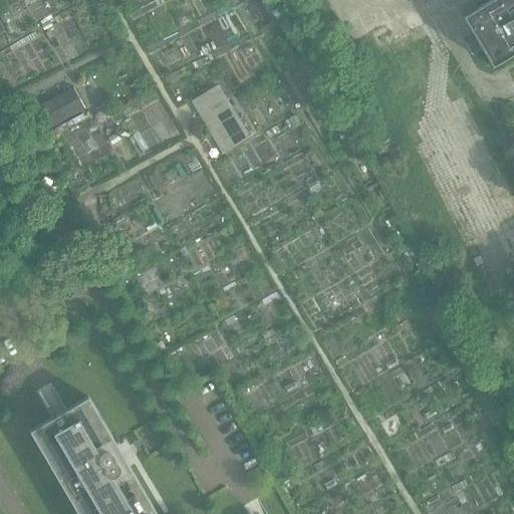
[(513,0),(490,0),(481,5),(482,6),(476,9),(475,8),(462,16),(491,66),(505,58),(504,58),(513,52),(513,0)]
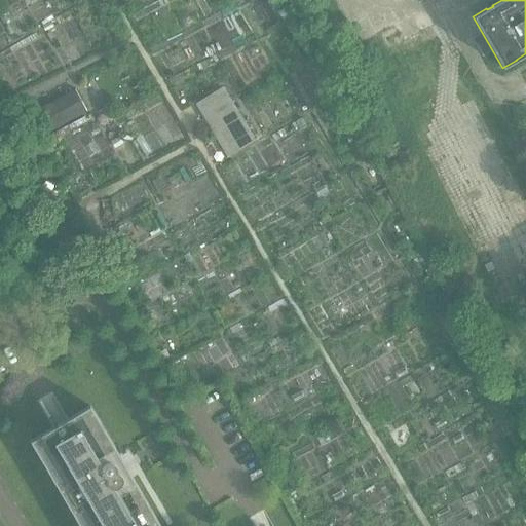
[(51,22),(42,27),(45,31),(53,27),(51,22)]
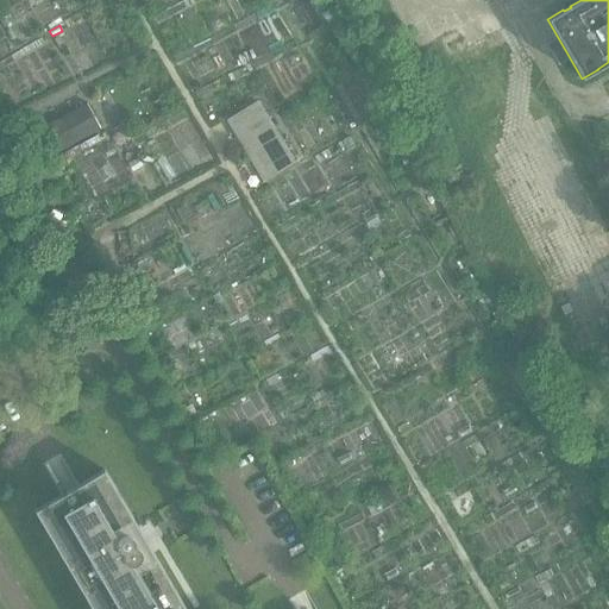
[(245,54),(237,57),(242,66),(250,62),(245,54)]
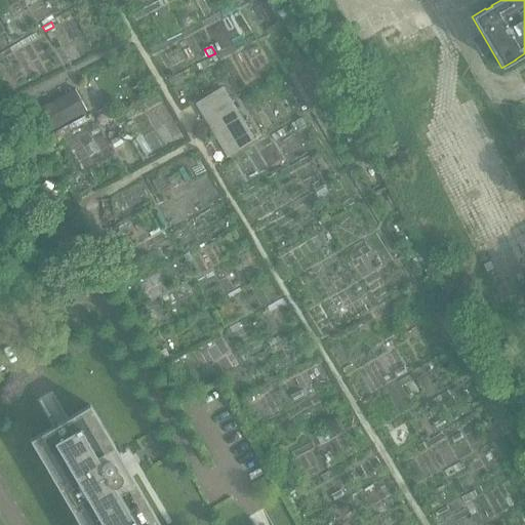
[(227,158),(254,140),(223,87),(195,104),(227,158)]
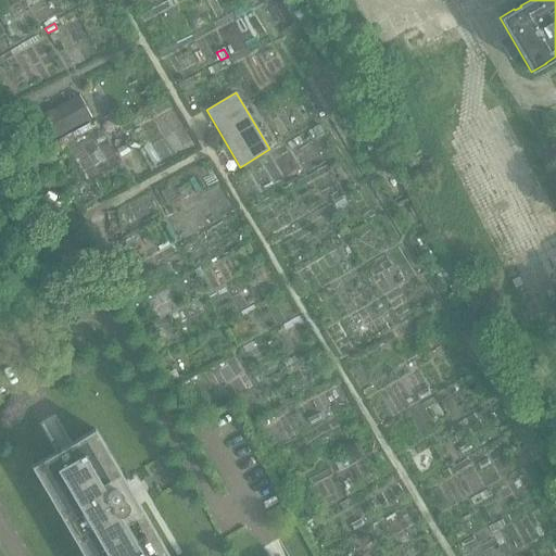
[(46,144),(92,117),(78,93),(32,119),(46,144)]
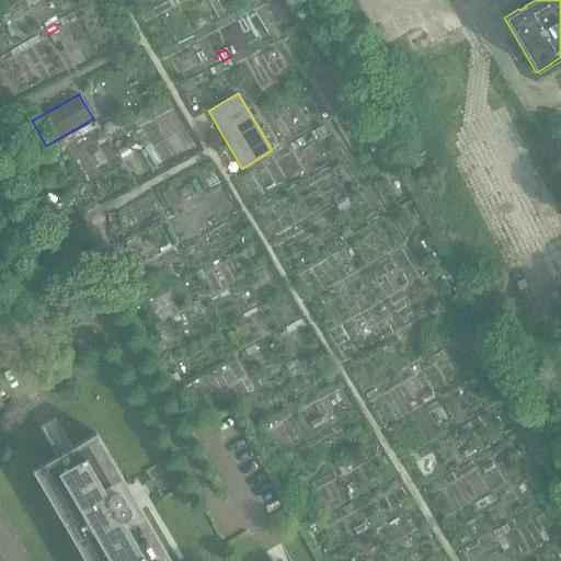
[(321,126),(316,130),(321,139),(327,136),(321,126)]
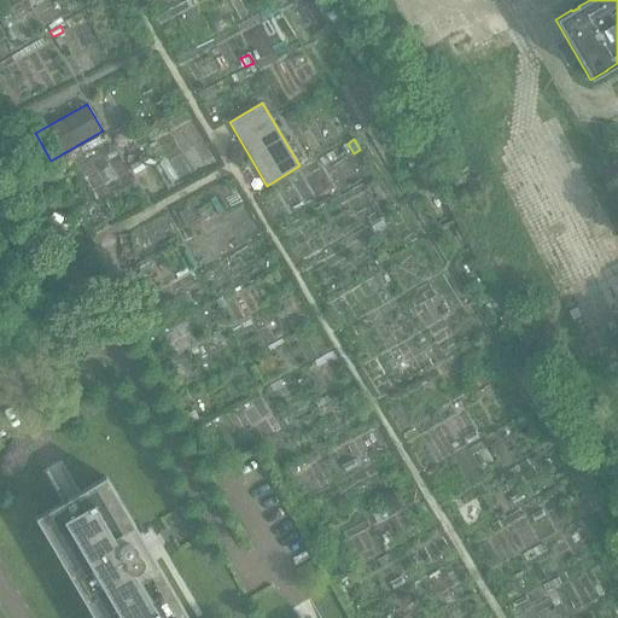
[(140,161),(129,167),(134,174),(144,169),(140,161)]
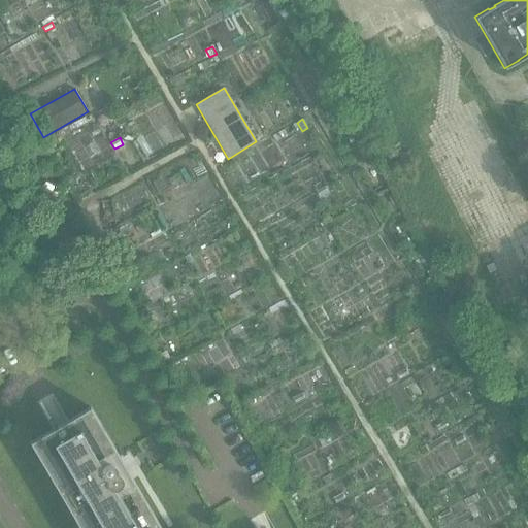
[(174,176),(168,179),(174,190),(179,187),(174,176)]
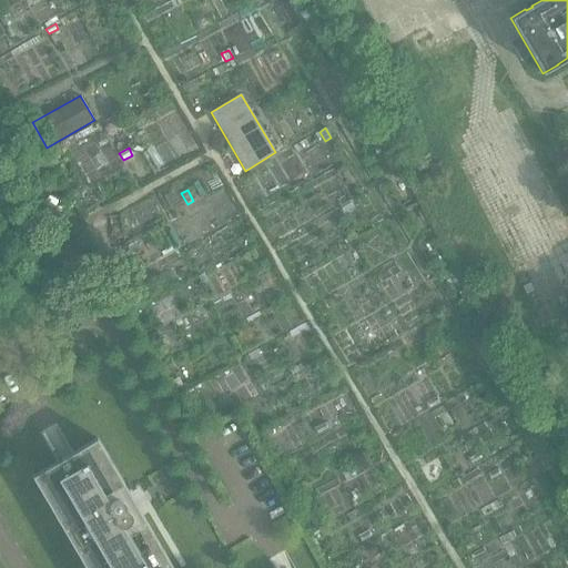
[(350,201),(340,206),(343,212),(353,206),(350,201)]
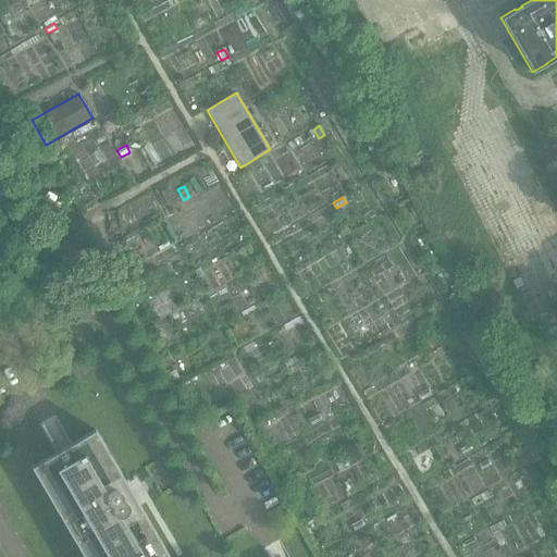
[(132,234),(124,238),(128,246),(136,242),(132,234)]
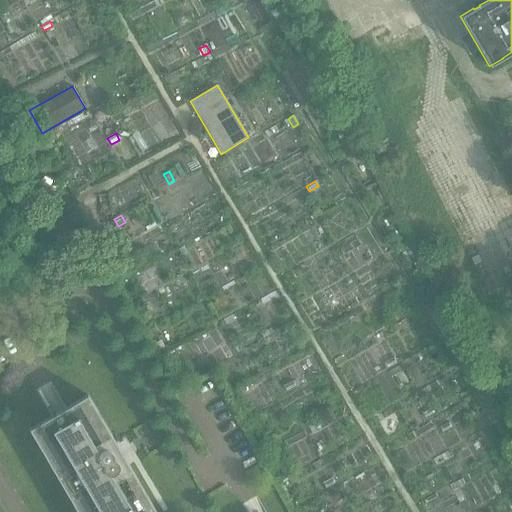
[(420,260),(414,264),(419,272),(425,268),(420,260)]
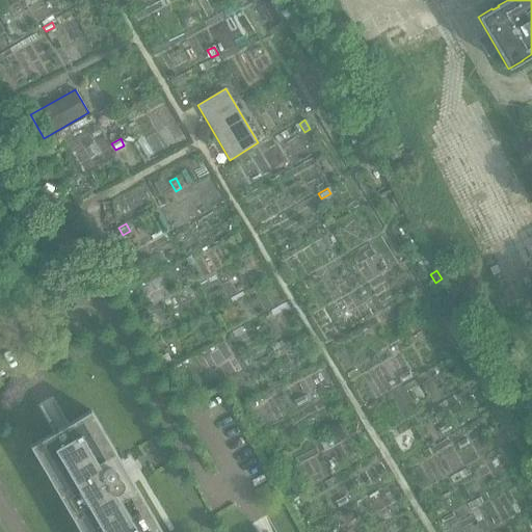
[(147,311),(139,314),(142,321),(150,318),(147,311)]
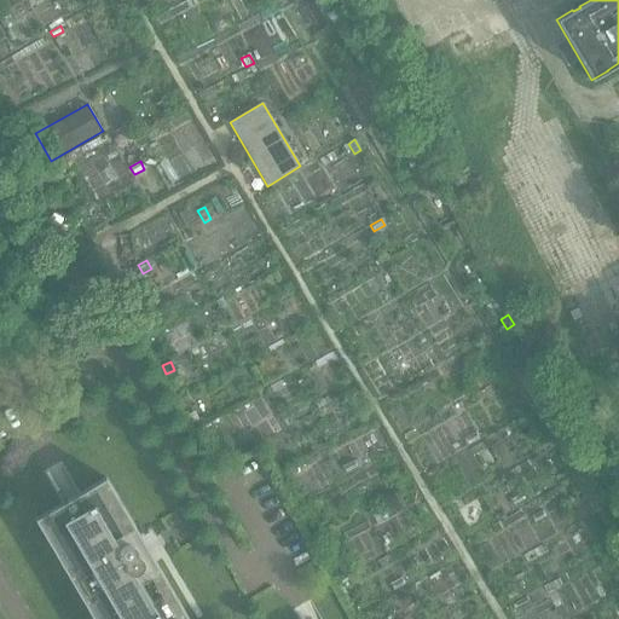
[(437,370),(427,376),(431,383),(440,376),(437,370)]
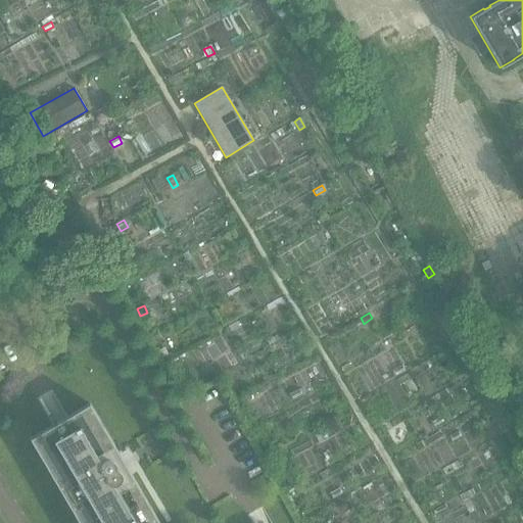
[(470,340),(463,344),(467,351),(474,347),(470,340)]
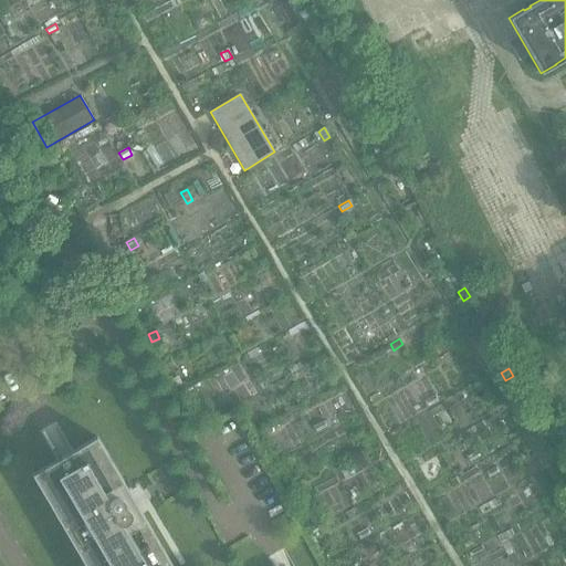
[(237,375),(229,379),(233,386),(241,381),(237,375)]
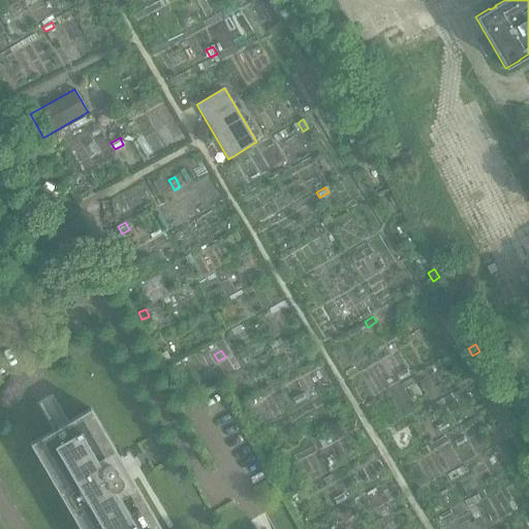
[(166,352),(159,355),(163,363),(170,360),(166,352)]
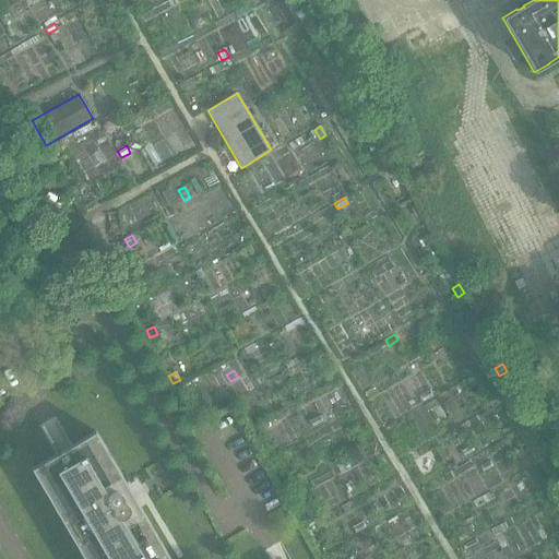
[(430,391),(419,396),(423,403),(433,396),(430,391)]
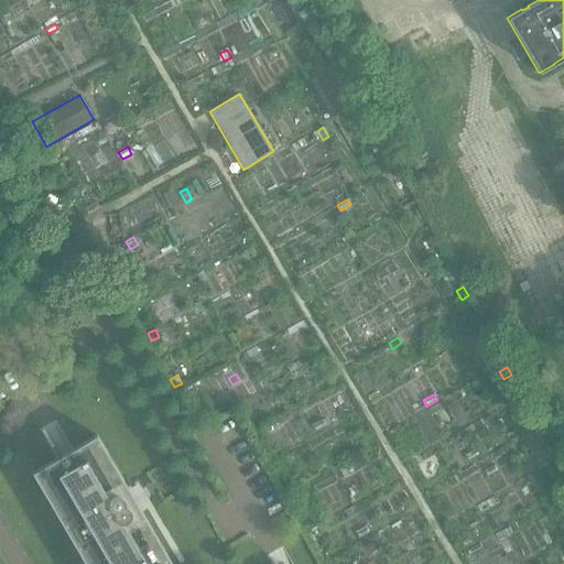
[(533,415),(525,420),(530,427),(538,423),(533,415)]
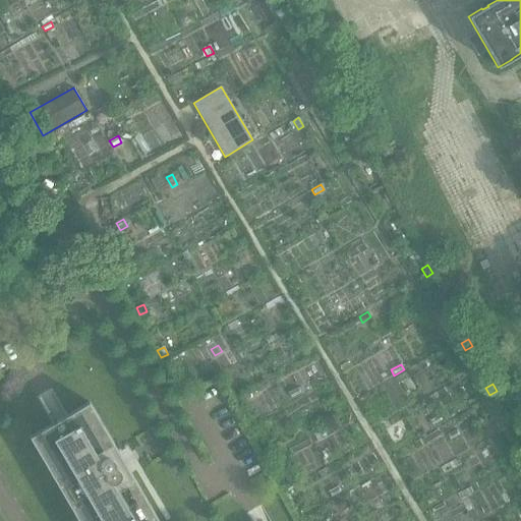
[(298,388),(289,393),(291,399),(301,394),(298,388)]
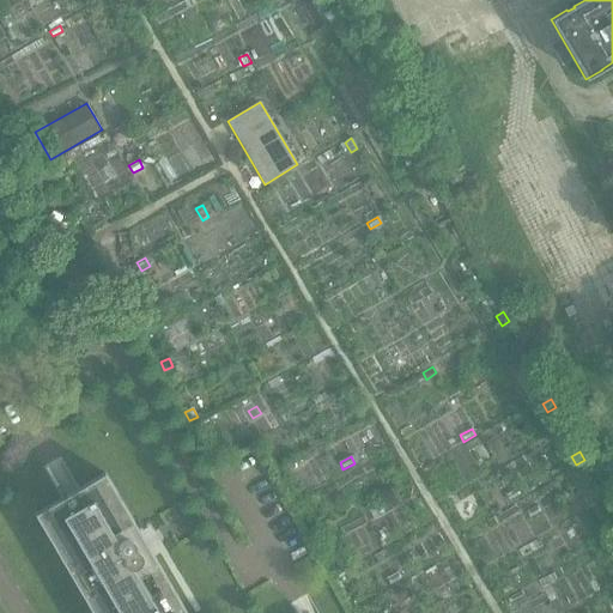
[(61,499),(35,515),(92,612),(186,612),(149,550),(146,551),(147,552),(144,554),(135,541),(140,539),(140,541),(144,539),(105,474),(79,490),(77,490),(74,492),(62,498),(61,499)]
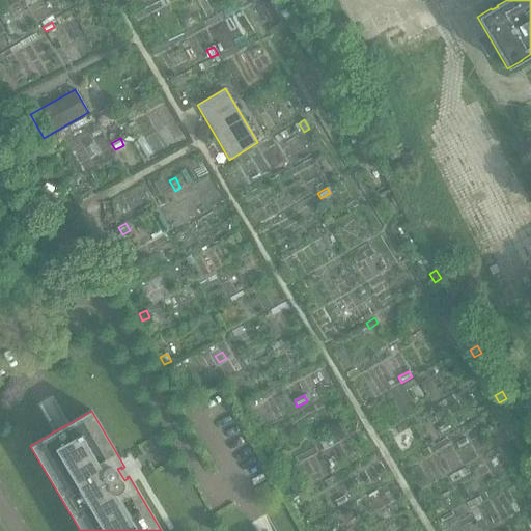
[(447,423),(438,428),(442,435),(450,429),(447,423)]
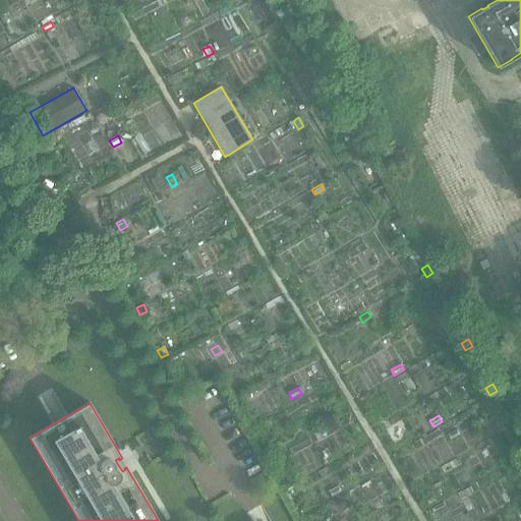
[(456,430),(447,436),(450,441),(459,436),(456,430)]
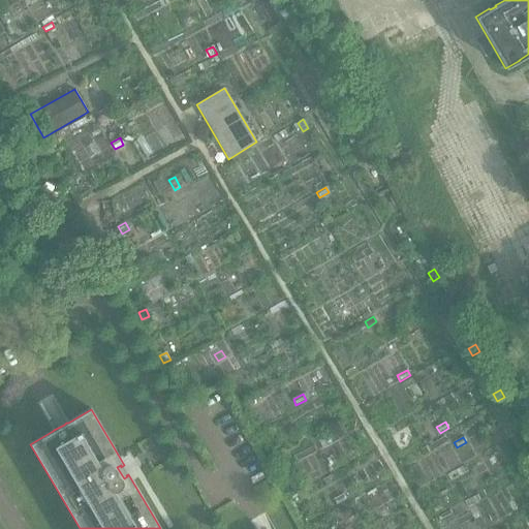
[(343,494),(334,499),(337,505),(346,500),(343,494)]
